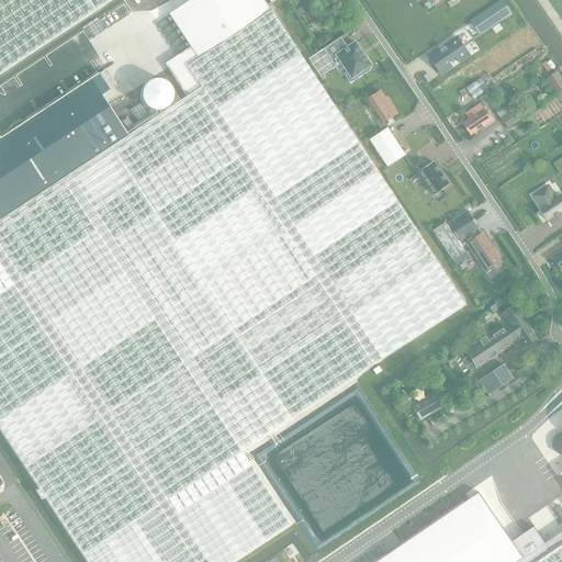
[(0,0),(0,74),(111,0),(0,0)]
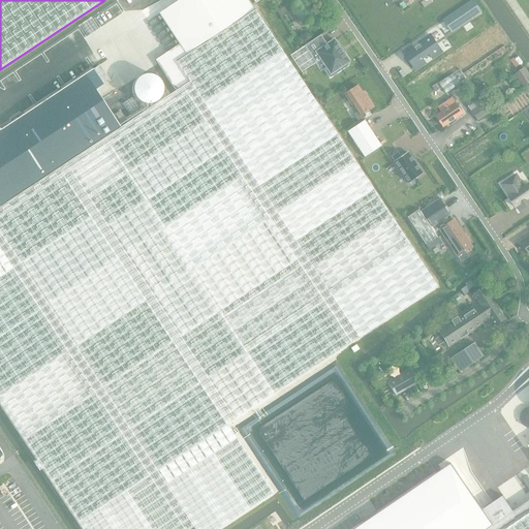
[(179,43),(153,60),(175,92),(189,82),(176,61),(250,11),(254,9),(247,0),(177,0),(158,13),(179,43)]
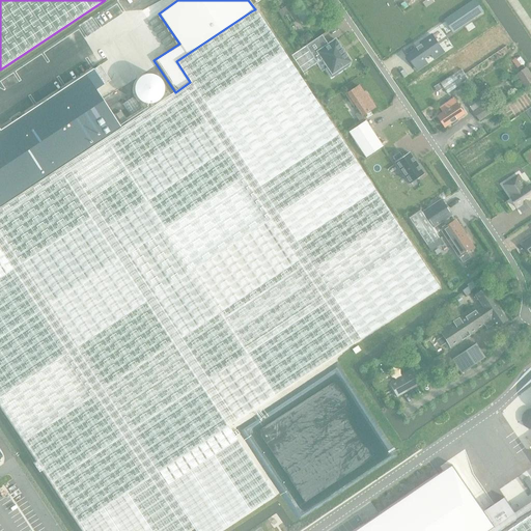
[(304,24),(315,17),(304,0),(303,0),(298,3),(296,0),(295,0),(290,3),(304,24)]
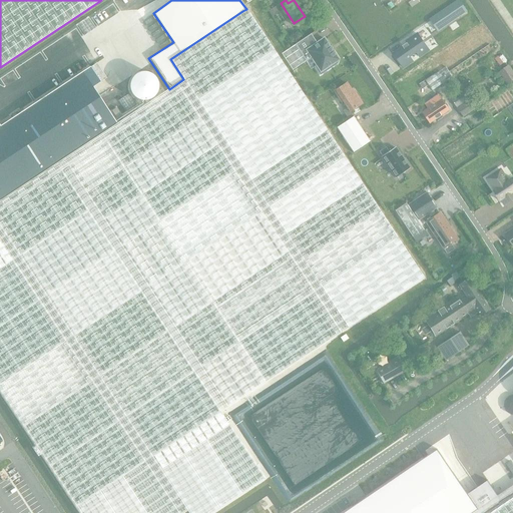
[(459,0),(430,19),(438,31),(466,12),(459,0)]
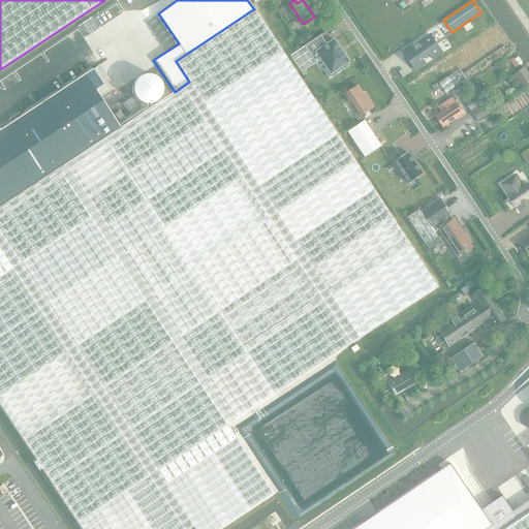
[(280,17),(289,11),(285,5),(277,11),(280,17)]
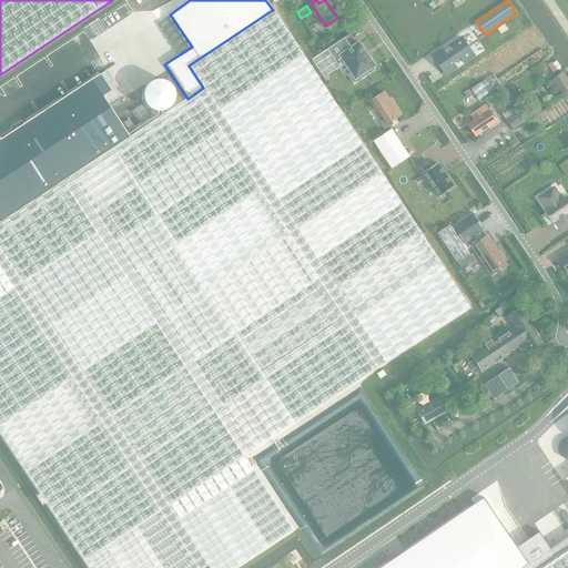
[(0,433),(89,567),(235,567),(293,530),(244,456),(469,307),(273,10),(269,12),(189,66),(203,88),(188,99),(130,138),(0,222),(0,433)]
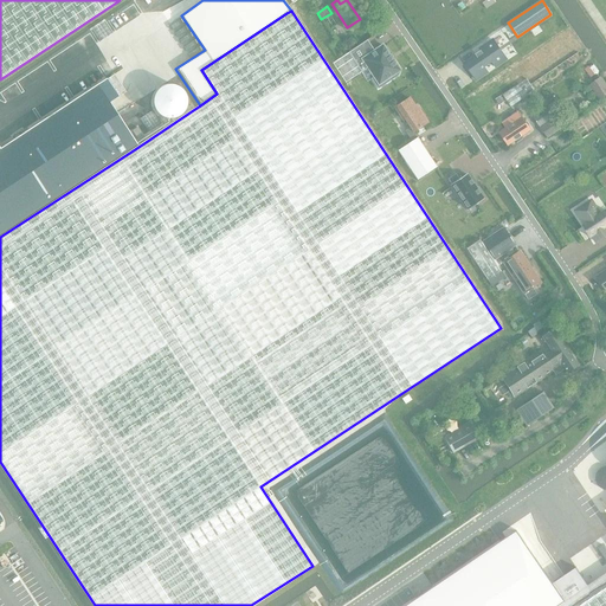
[(367,40),(348,52),(361,72),(367,69),(374,78),(372,79),(378,89),(398,75),(397,72),(399,71),(392,60),(393,59),(391,56),(389,56),(382,45),(372,52),(369,50),(372,49),(367,40)]
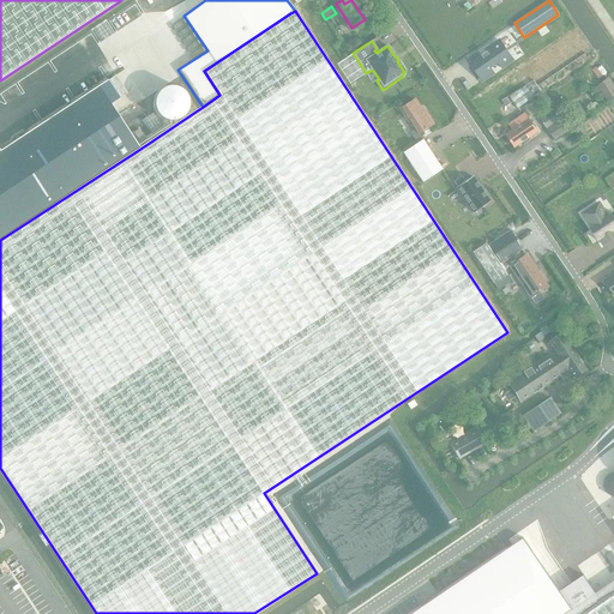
[(513,60),(500,41),(486,50),(487,52),(482,55),(483,56),(471,65),(482,80),(494,73),(491,68),(498,62),(501,67),(513,60)]
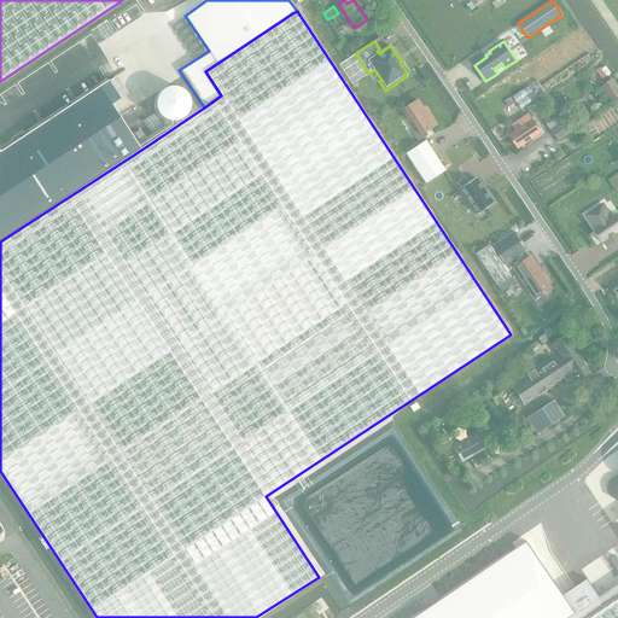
[(353,85),(368,74),(355,53),(339,64),(353,85)]
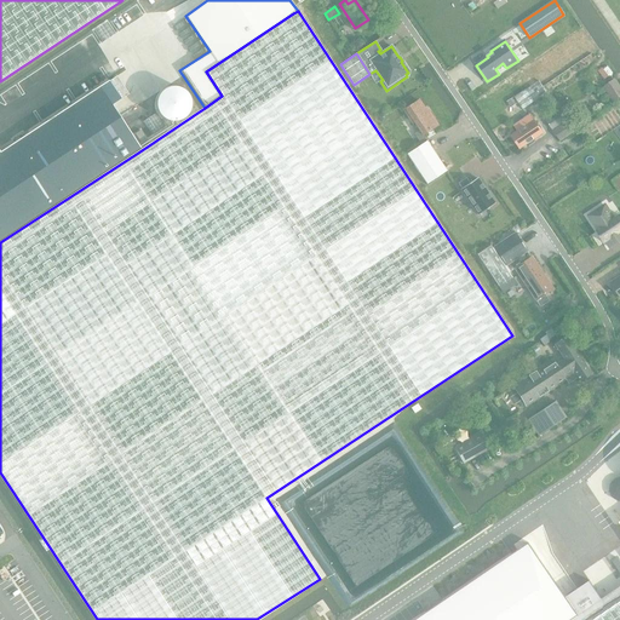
[(619,97),(619,85),(615,79),(603,87),(614,102),(619,97)]
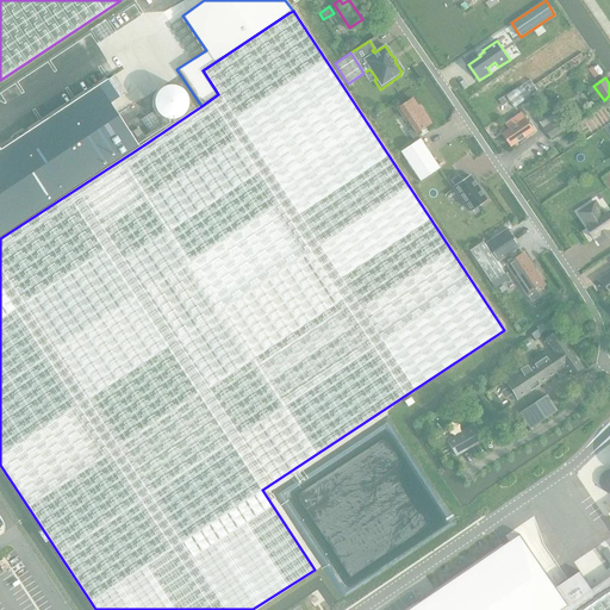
[(518,88),(506,95),(515,109),(527,100),(539,92),(530,80),(518,88)]
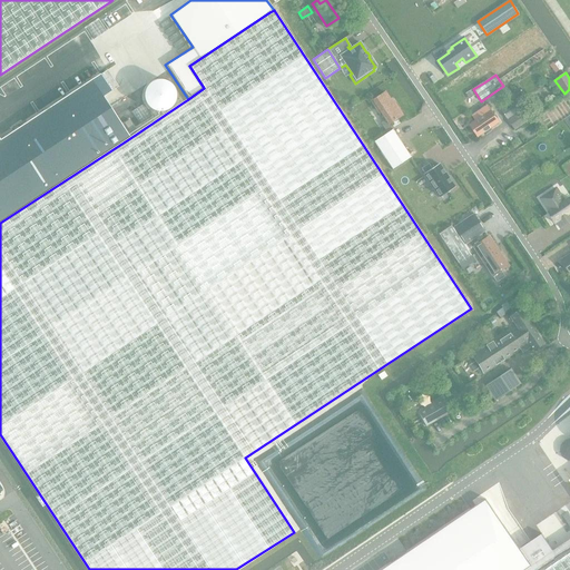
[(101,95),(91,79),(0,139),(0,223),(130,138),(109,107),(101,95)]
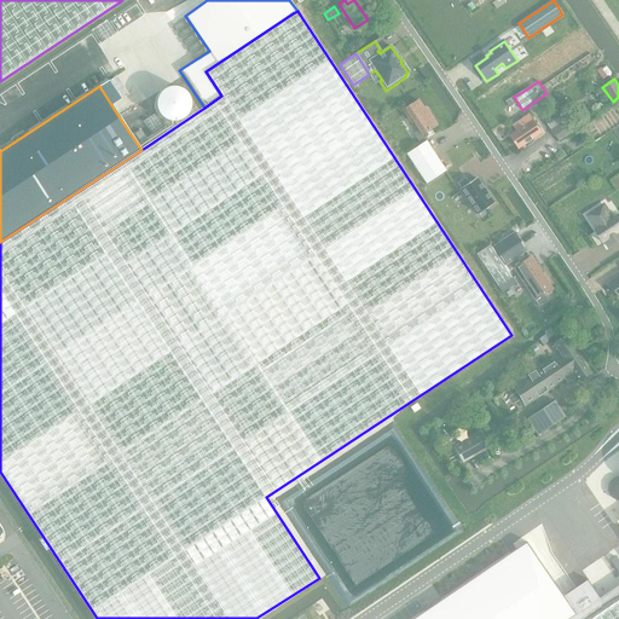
[(418,100),(403,110),(411,123),(414,122),(418,131),(414,134),(420,144),(406,154),(427,184),(445,172),(421,136),(438,125),(428,111),(427,113),(426,111),(418,100)]
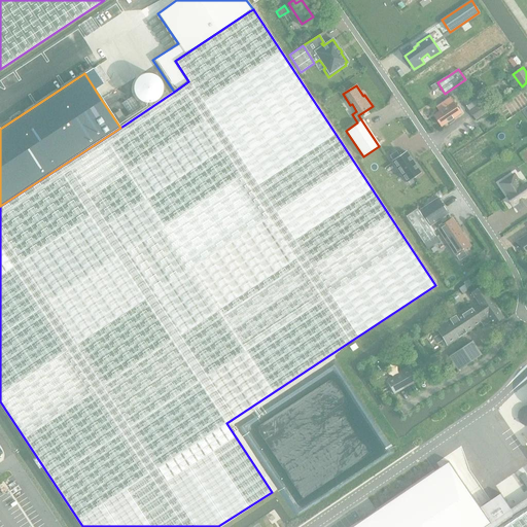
[(488,112),(485,107),(476,94),(463,102),(473,115),(477,120),(488,112)]
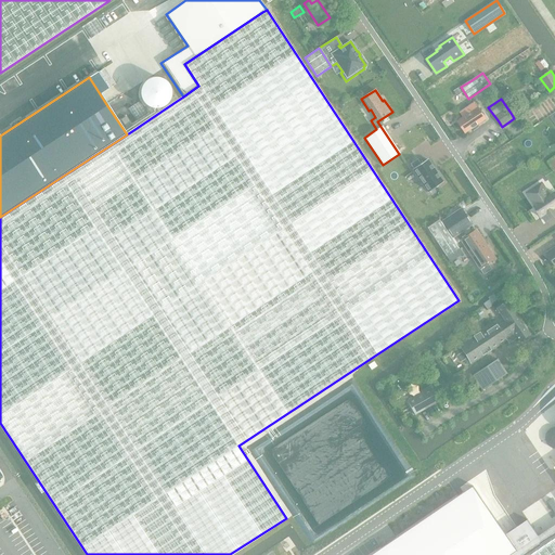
[(344,101),(337,105),(341,111),(347,106),(344,101)]
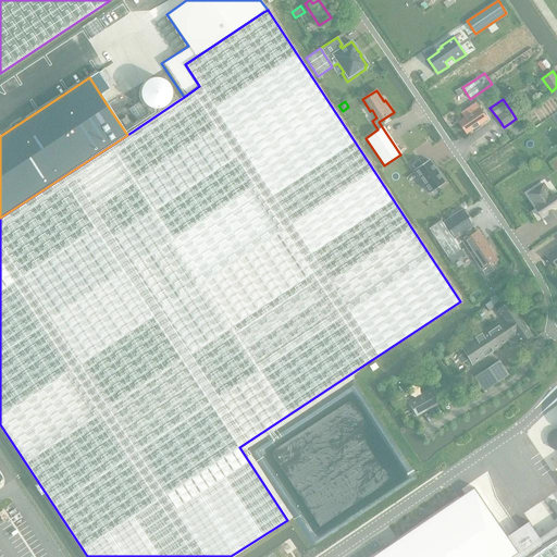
[(465,118),(459,121),(467,133),(473,130),(474,131),(480,127),(479,125),(487,120),(486,118),(480,108),(477,103),(475,102),(474,103),(461,112),(465,118)]
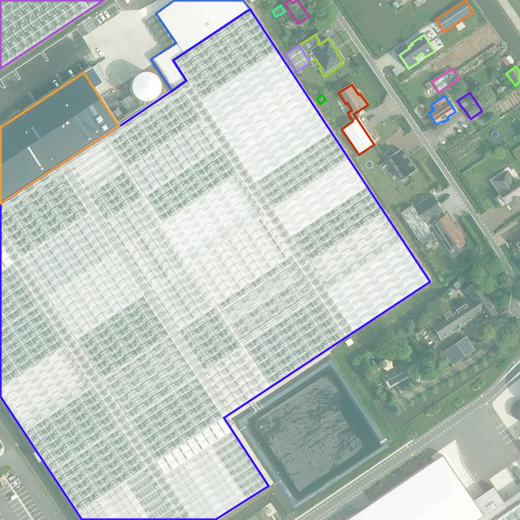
[(124,117),(118,108),(114,111),(120,120),(124,117)]
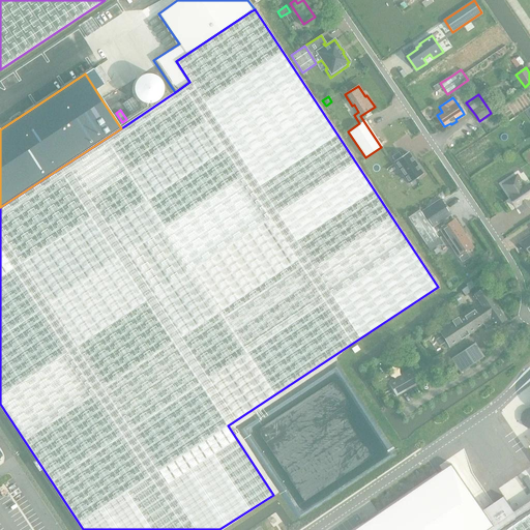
[(391,156),(394,162),(393,162),(409,183),(422,174),(407,152),(401,156),(398,152),(391,156)]
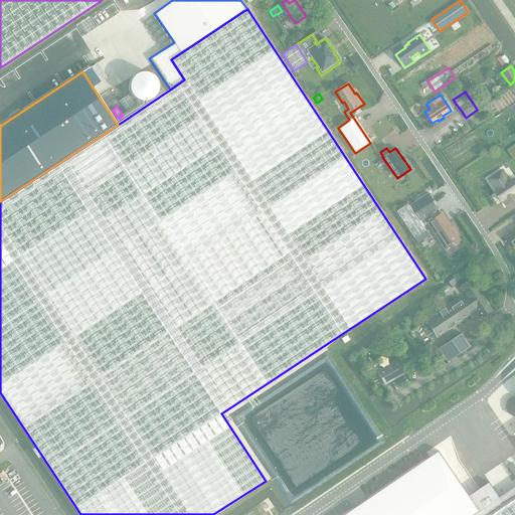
[(502,171),(490,179),(497,191),(495,192),(502,201),(504,200),(506,203),(508,206),(514,201),(514,177),(509,181),(502,171)]
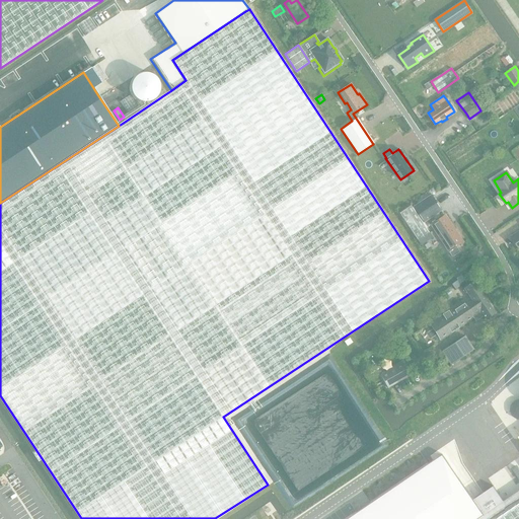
[(430,225),(440,218),(437,213),(441,210),(432,195),(412,208),(416,214),(417,213),(423,222),(427,228),(430,225)]
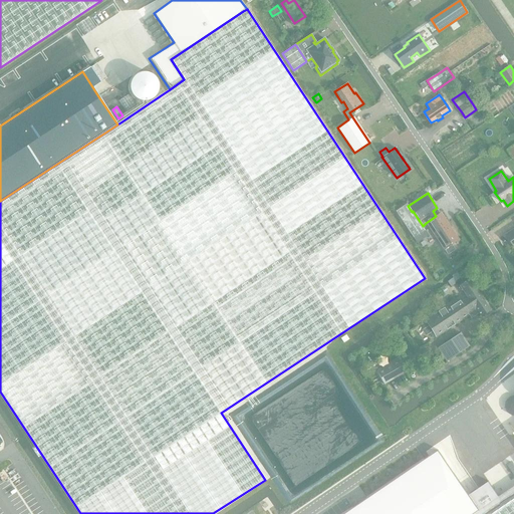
[(395,211),(413,238),(424,231),(406,204),(395,211)]
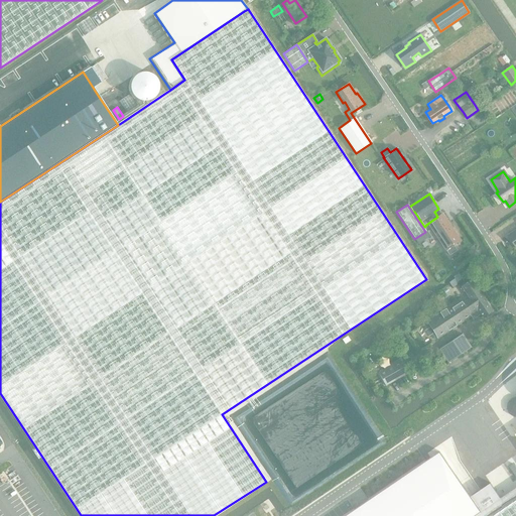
[(442,214),(437,217),(427,224),(445,250),(449,255),(457,250),(453,245),(460,240),(442,214)]
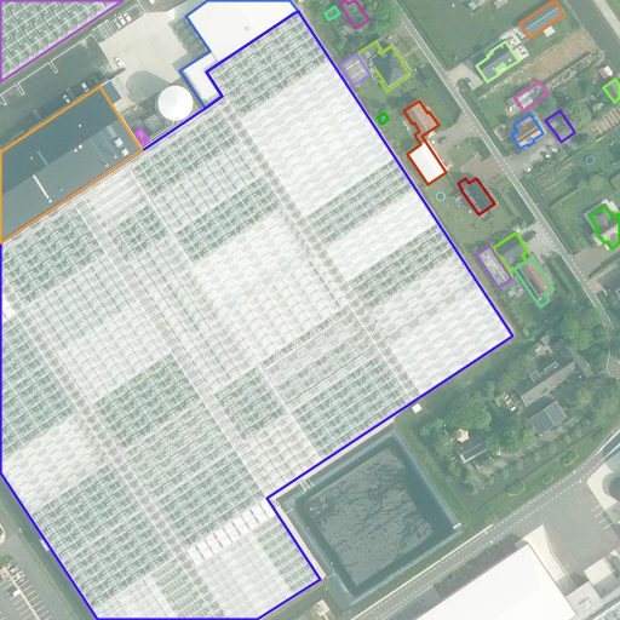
[(551,329),(544,334),(545,336),(538,340),(543,346),(549,342),(547,339),(555,334),(551,329)]
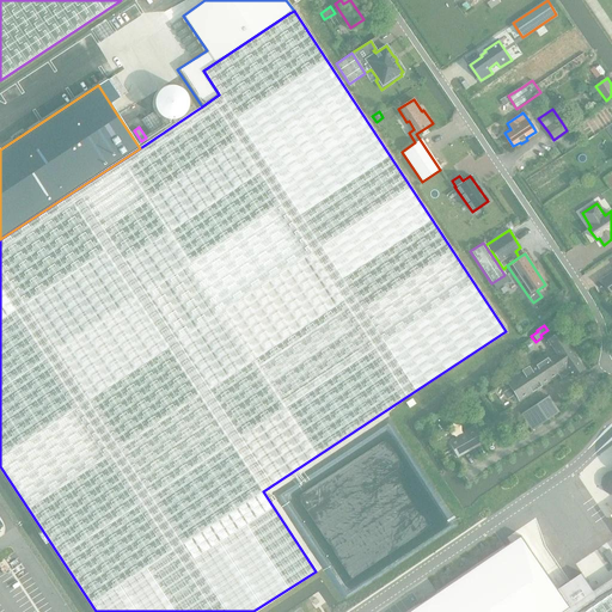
[(573,377),(583,369),(560,331),(548,340),(557,354),(550,359),(546,355),(507,380),(520,401),(558,375),(561,378),(564,380),(568,377),(568,374),(570,373),(573,377)]
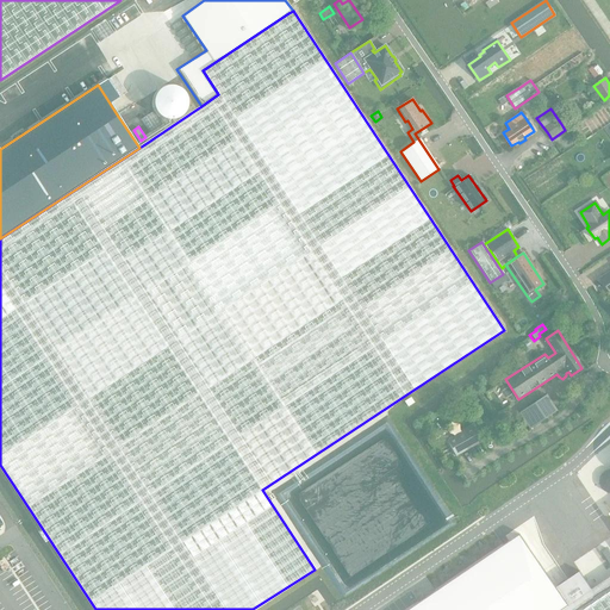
[(531,429),(556,412),(546,396),(521,412),(531,429)]
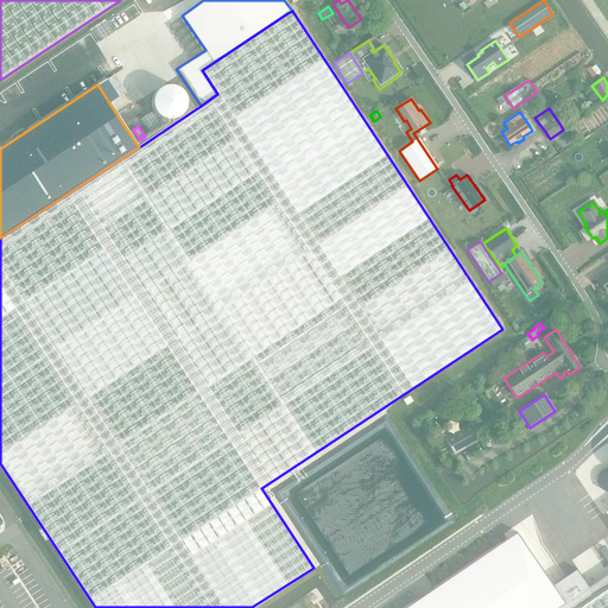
[(458,455),(483,441),(475,425),(449,439),(458,455)]
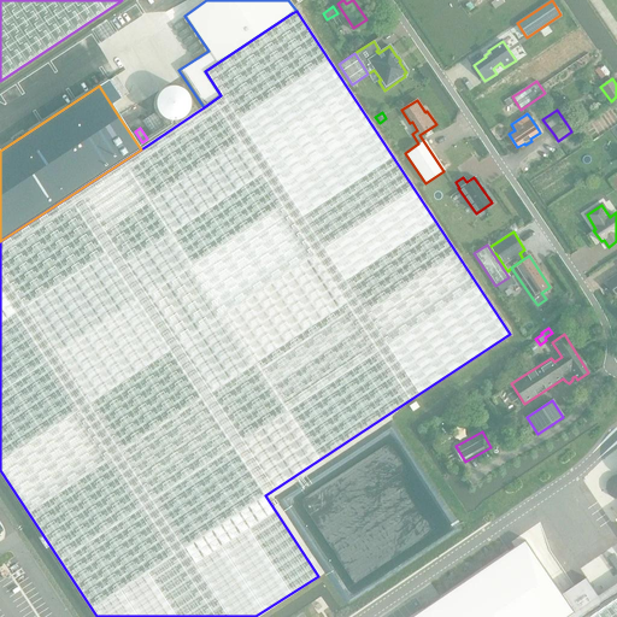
[(527,540),(412,616),(581,616),(616,593),(616,518),(616,519),(616,522),(616,581),(599,594),(586,577),(563,595),(527,540)]
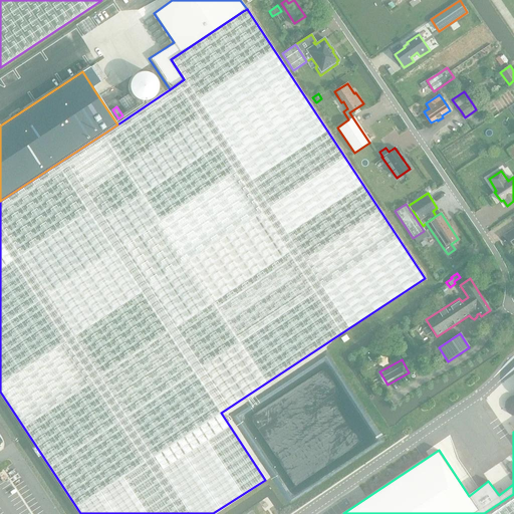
[(513,513),(513,494),(484,513),(513,513)]
